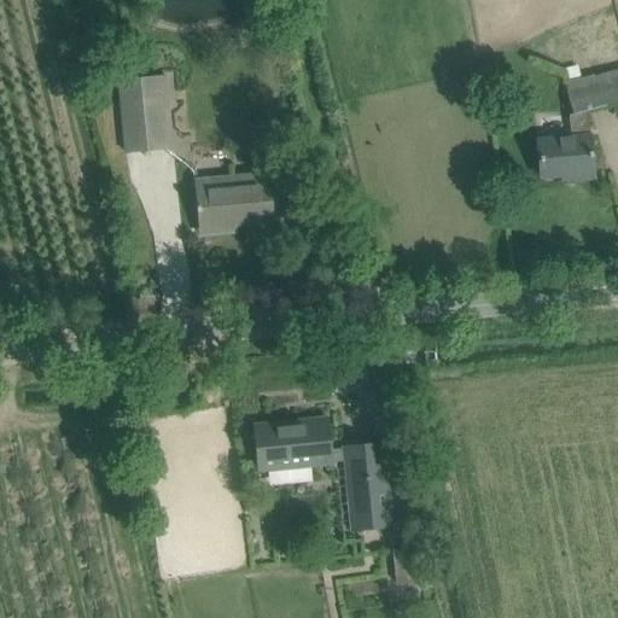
[(617,101),(617,69),(565,83),(572,115),(569,115),(570,139),(537,141),(540,178),(573,174),(575,180),(593,178),(589,136),(588,136),(586,111),(617,101)]
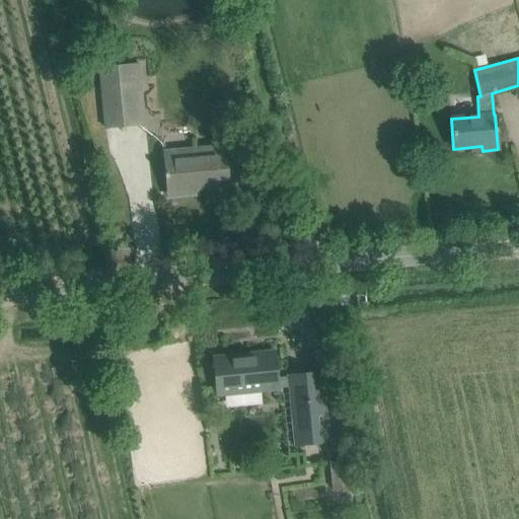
[(142,91),(139,65),(100,68),(105,130),(140,127),(137,92),(142,91)]
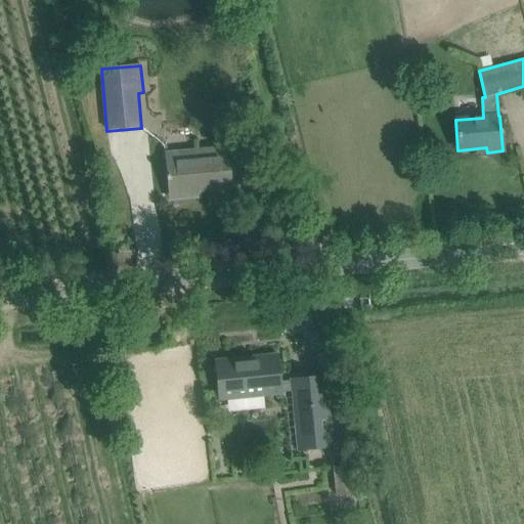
[(229,187),(228,168),(226,148),(166,154),(168,174),(166,175),(166,178),(168,178),(169,188),(199,186),(199,190),(229,187)]
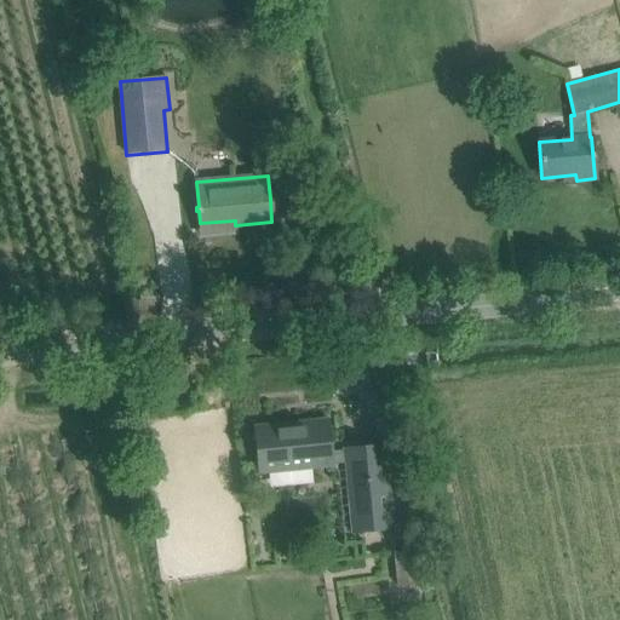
[(383,446),(331,452),(327,420),(298,424),(299,429),(277,431),(276,426),(256,429),(256,434),(259,471),(269,471),(270,487),(314,483),(313,468),(346,464),(352,532),(391,528),(385,470),(383,446)]
